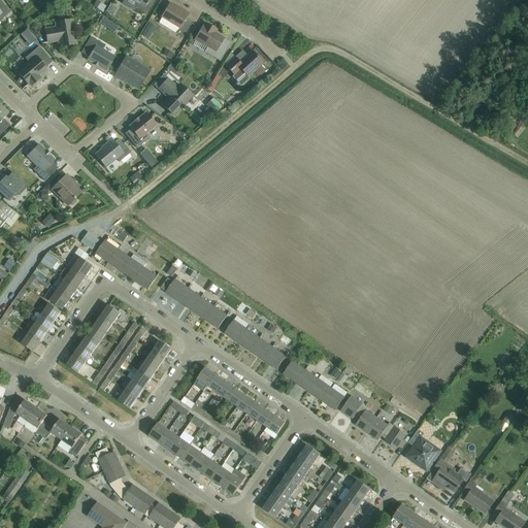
[(100,0),(97,0),(93,5),(102,12),(108,6),(100,0)]
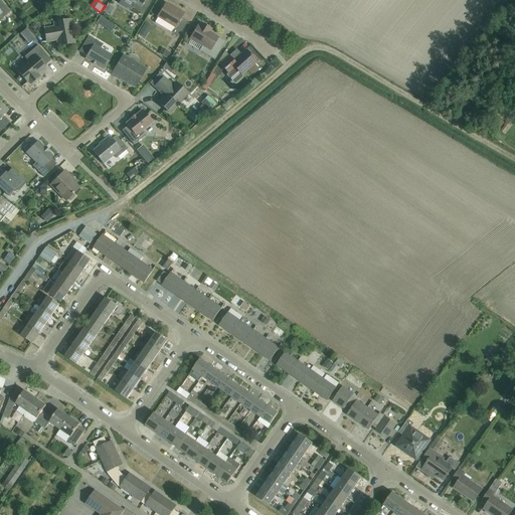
[(127,0),(134,4),(132,8),(143,15),(152,0),(127,0)]
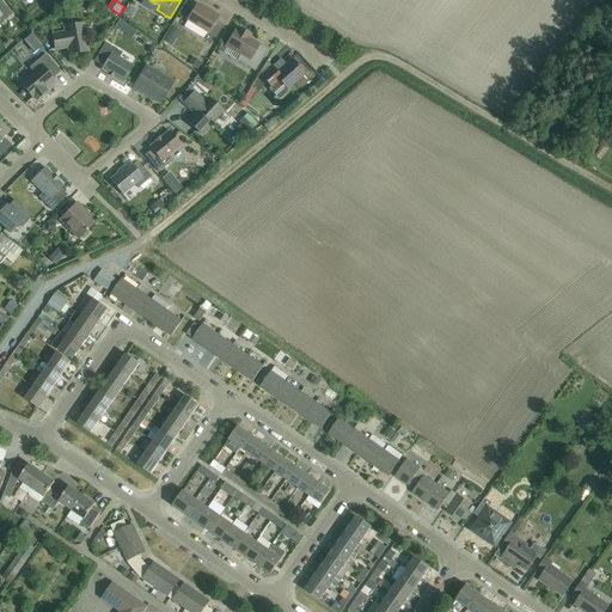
[(0,24),(12,14),(0,1),(0,24)]
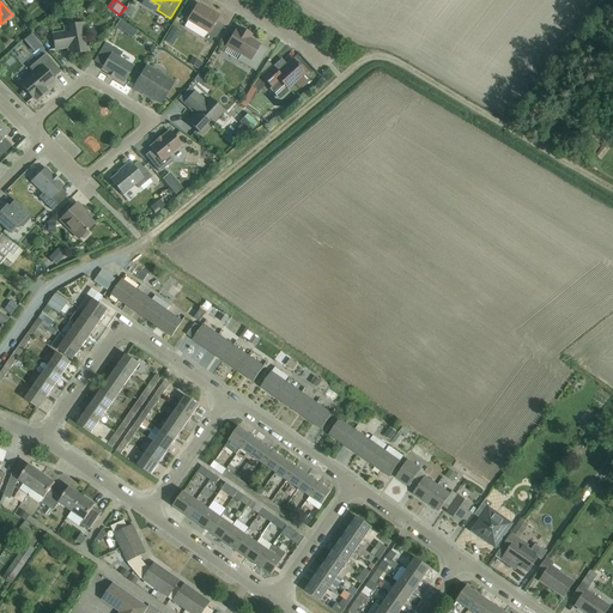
[(187,20),(187,22),(183,28),(213,46),(224,26),(216,22),(219,17),(211,12),(196,4),(187,20)]
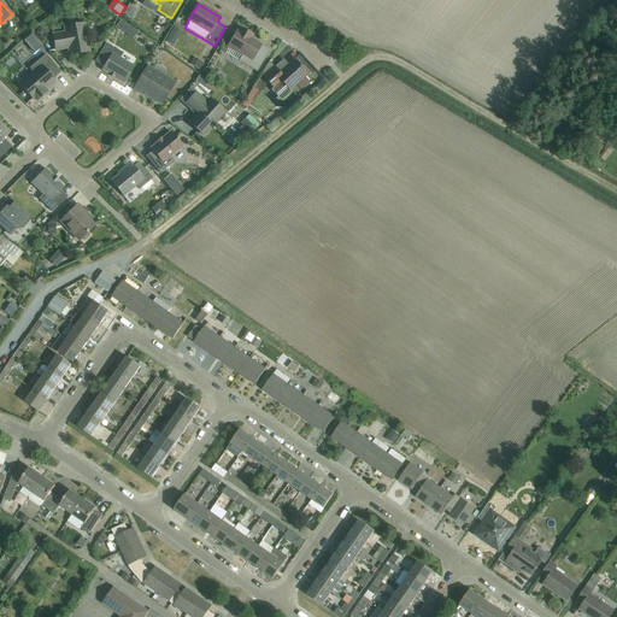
[(254,13),(264,19),(266,15),(257,9),(254,13)]
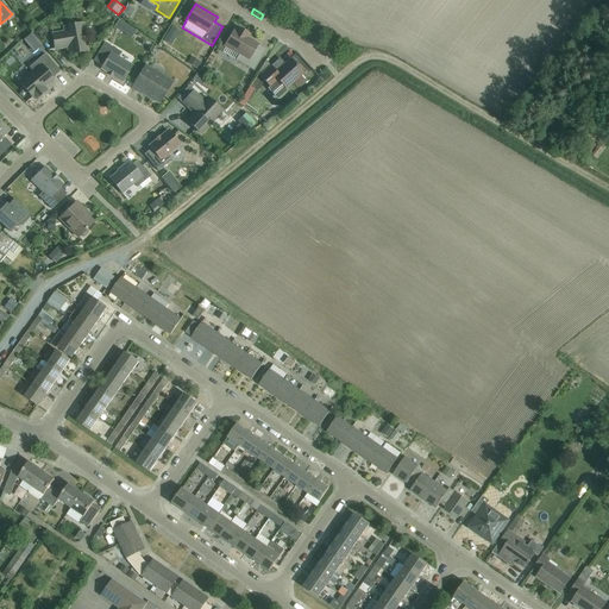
[(133,36),(138,30),(121,18),(117,24),(133,36)]
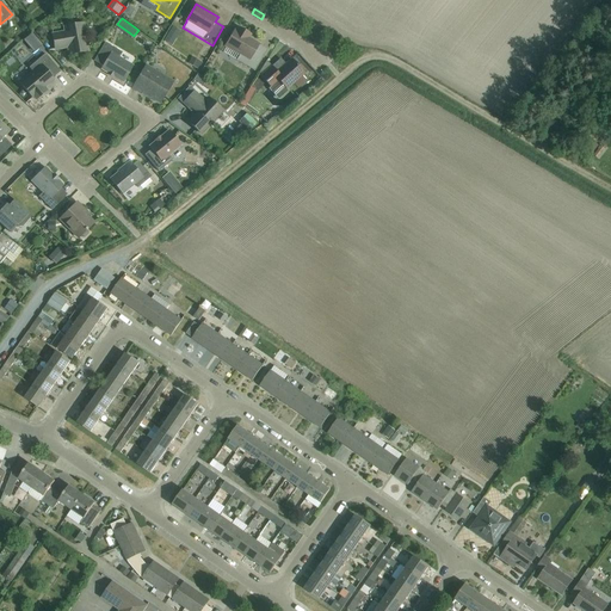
[(67,47),(69,55),(88,51),(84,24),(63,28),(65,32),(53,35),(55,50),(63,49),(62,48),(67,47)]
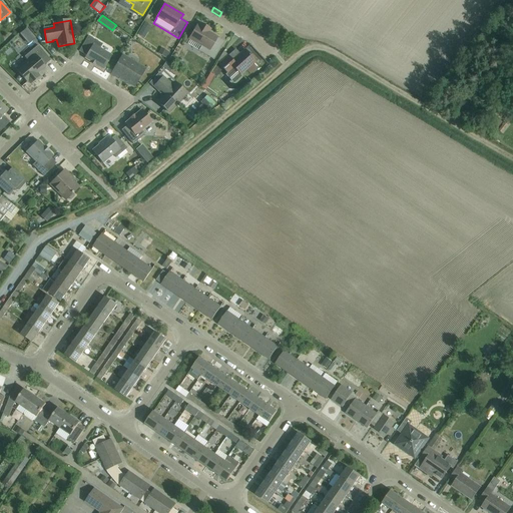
[(188,39),(200,47),(198,51),(213,60),(224,43),(216,38),(217,37),(208,32),(210,30),(199,23),(198,26),(197,25),(188,39)]
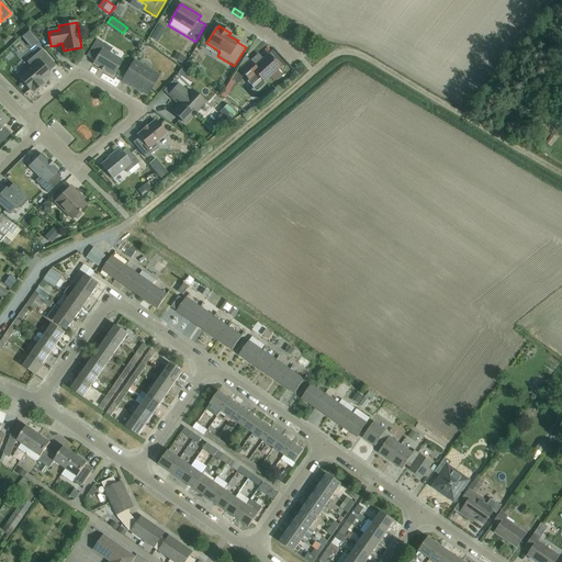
[(23,36),(31,45),(31,44),(36,49),(41,45),(30,31),(23,36)]
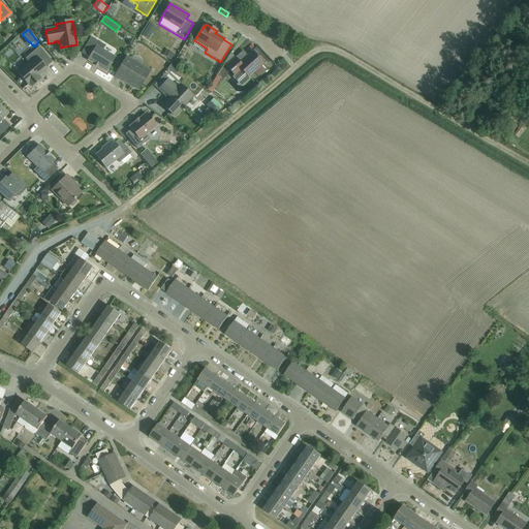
[(103,51),(105,47),(91,37),(81,54),(89,58),(87,61),(93,64),(93,65),(97,68),(98,67),(106,72),(115,58),(103,51)]
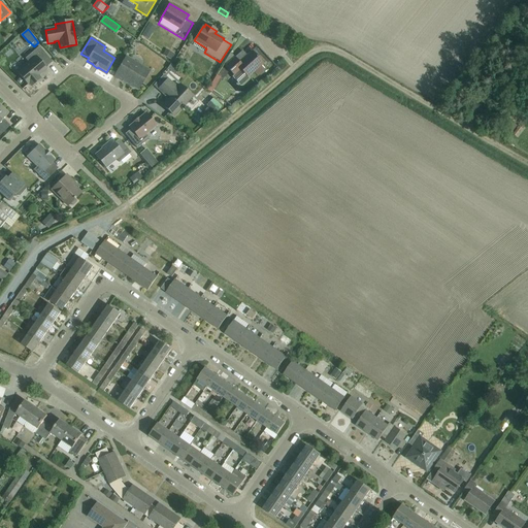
[(53,63),(39,47),(25,59),(28,63),(17,72),(28,86),(29,85),(31,87),(40,78),(38,76),(46,70),(45,69),(53,63)]
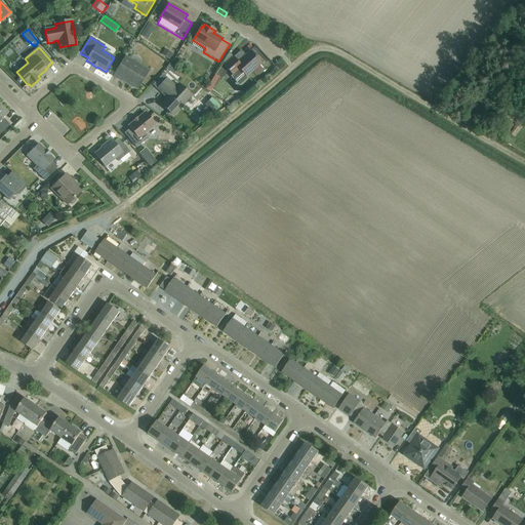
[(224,66),(233,76),(231,77),(237,85),(241,85),(247,79),(246,77),(261,64),(250,51),(238,63),(233,57),(224,66)]
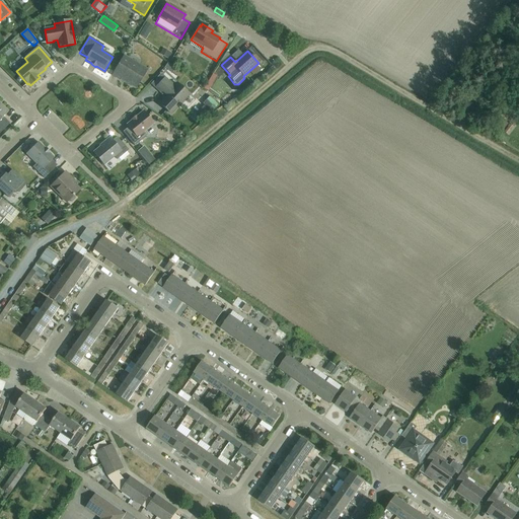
[(19,57),(12,62),(17,69),(24,65),(19,57)]
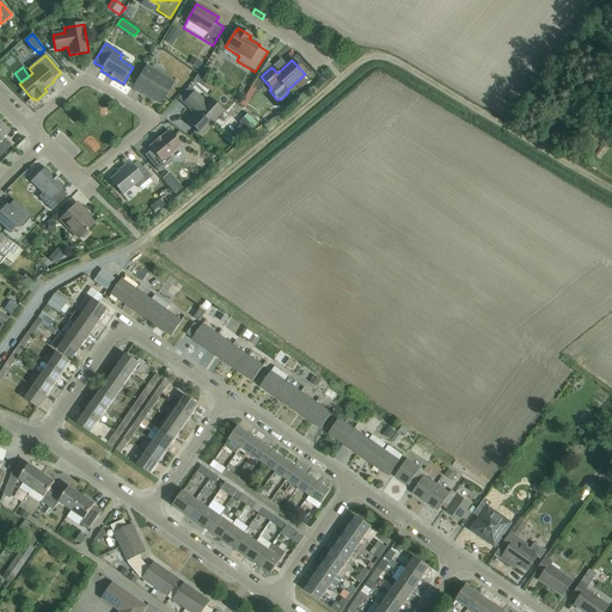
[(147,96),(160,104),(172,84),(160,75),(159,77),(154,73),(145,67),(132,89),(141,95),(142,92),(148,95),(147,96)]
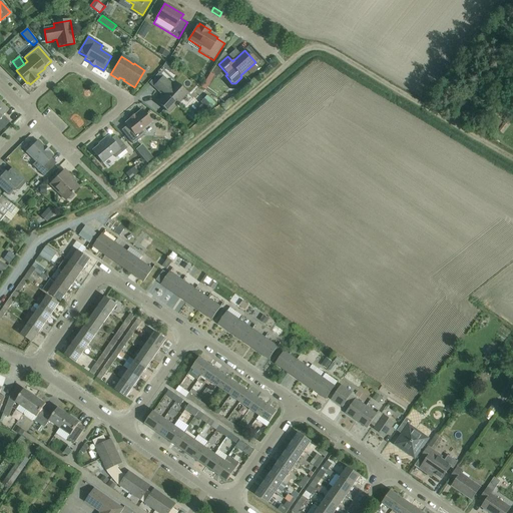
[(162,67),(169,72),(173,67),(165,62),(162,67)]
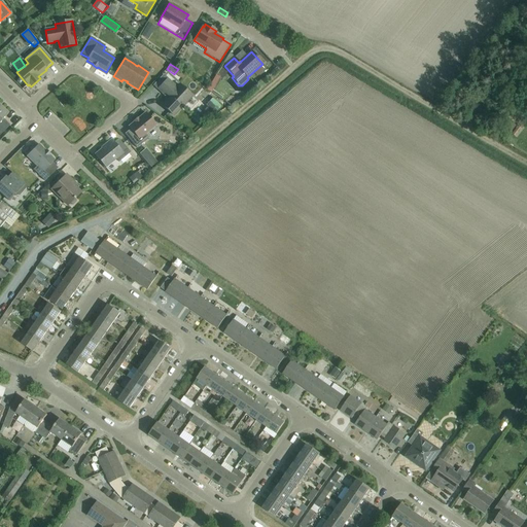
[(219,78),(215,75),(207,91),(211,93),(219,78)]
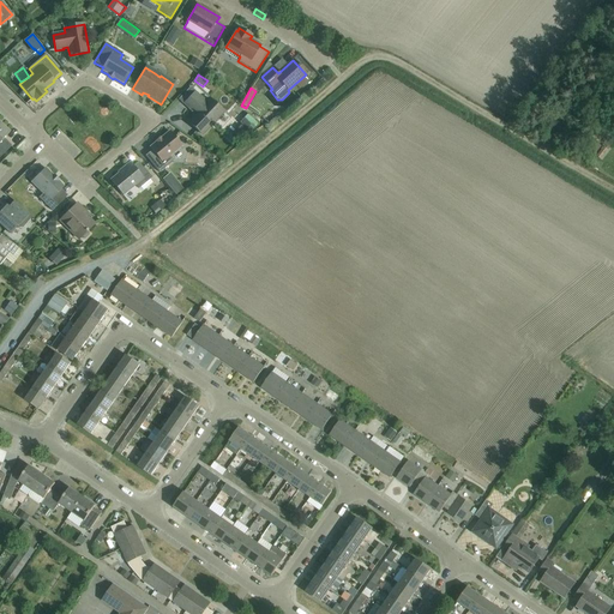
[(187,122),(202,136),(223,113),(209,98),(205,103),(194,94),(185,104),(191,112),(192,110),(196,113),(187,122)]
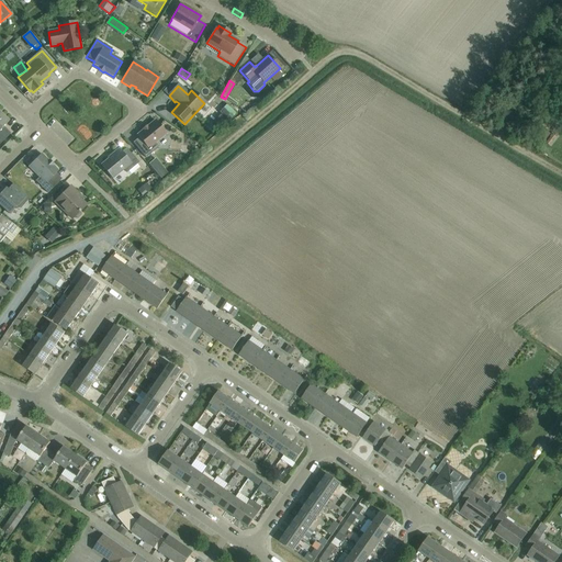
[(224,109),(234,115),(237,110),(227,103),(224,109)]
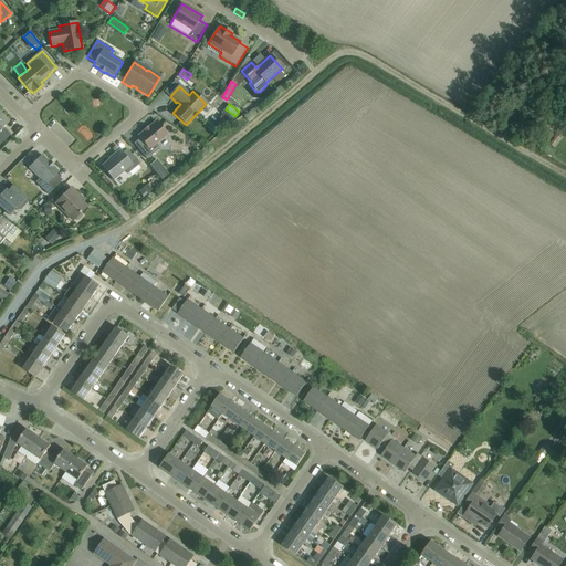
[(0,145),(10,135),(3,128),(9,123),(0,114),(0,145)]
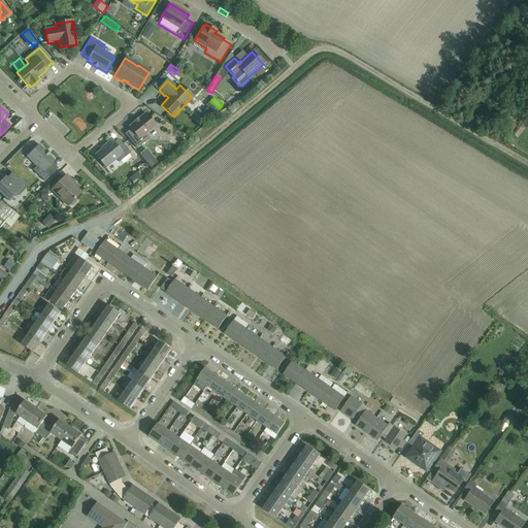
[(156,127),(145,113),(138,120),(137,119),(133,122),(134,123),(129,127),(131,130),(125,134),(136,149),(149,139),(145,135),(156,127)]
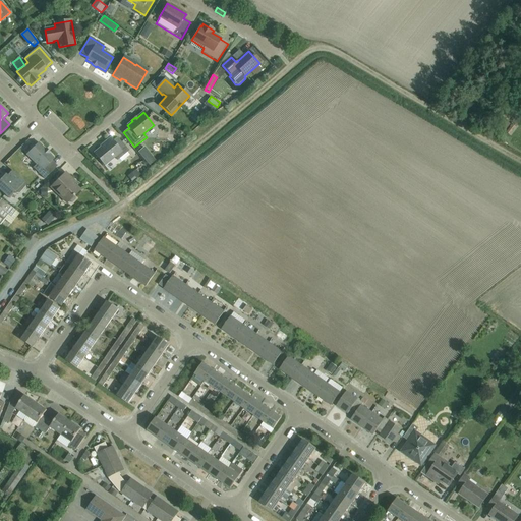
[(117,161),(128,152),(117,137),(112,141),(110,138),(103,143),(104,145),(94,154),(104,166),(115,158),(117,161)]
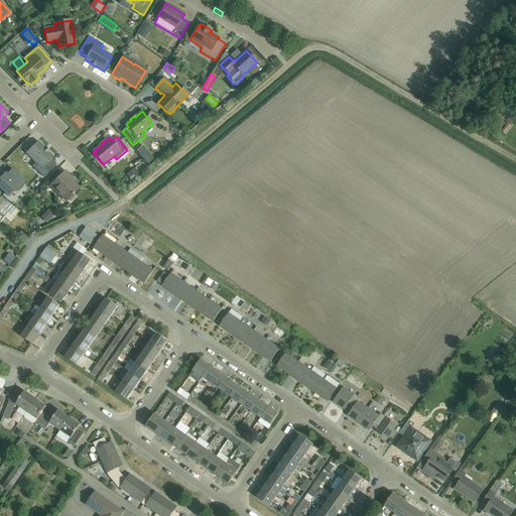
[(38,142),(26,154),(35,163),(32,166),(43,178),(56,165),(50,159),(53,157),(48,152),(48,151),(45,148),(44,148),(38,142)]
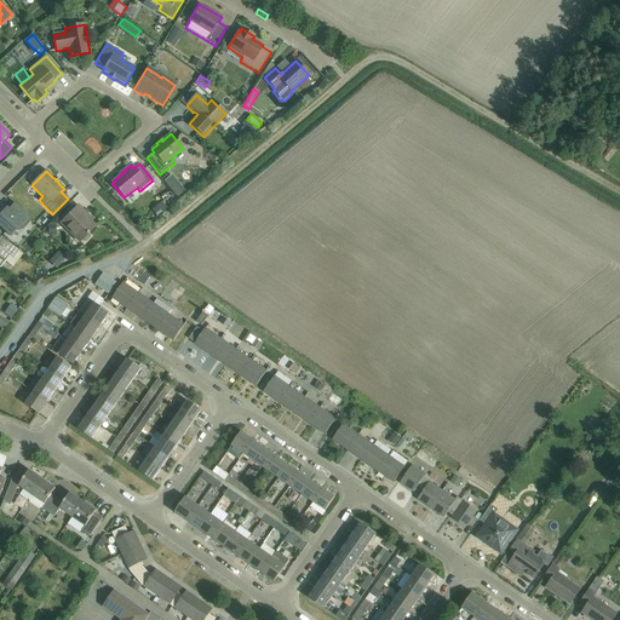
[(3,212),(0,214),(0,228),(11,237),(17,229),(19,231),(22,231),(32,220),(13,205),(5,213),(3,212)]
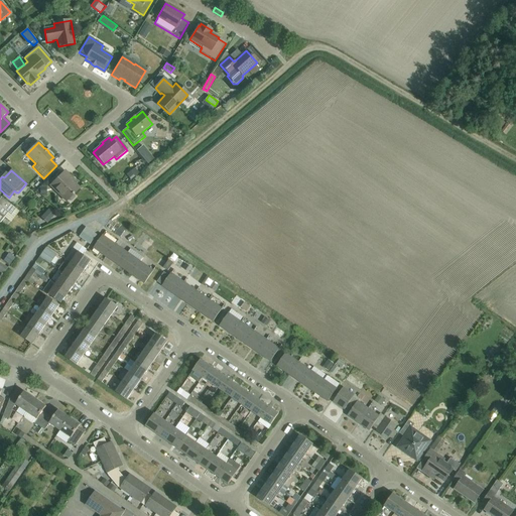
[(70,179),(71,177),(65,171),(50,185),(66,202),(68,201),(69,202),(71,202),(75,199),(75,197),(73,195),(79,188),(70,179)]
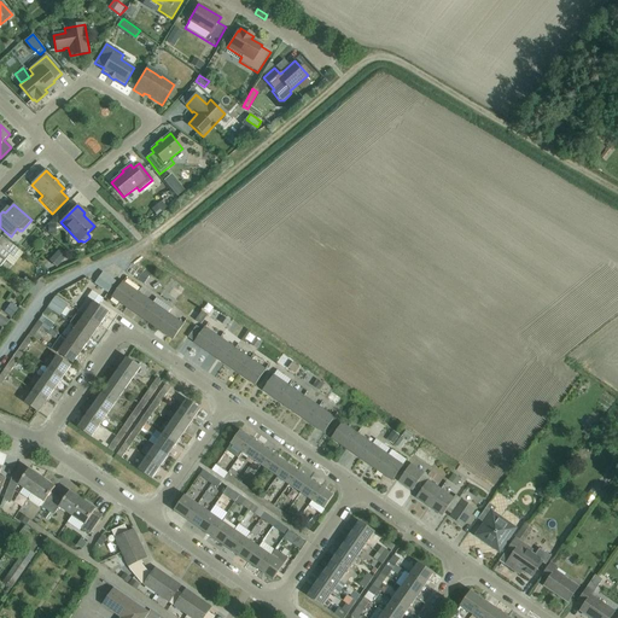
[(0,257),(4,261),(9,255),(12,258),(18,250),(1,237),(0,238),(0,257)]
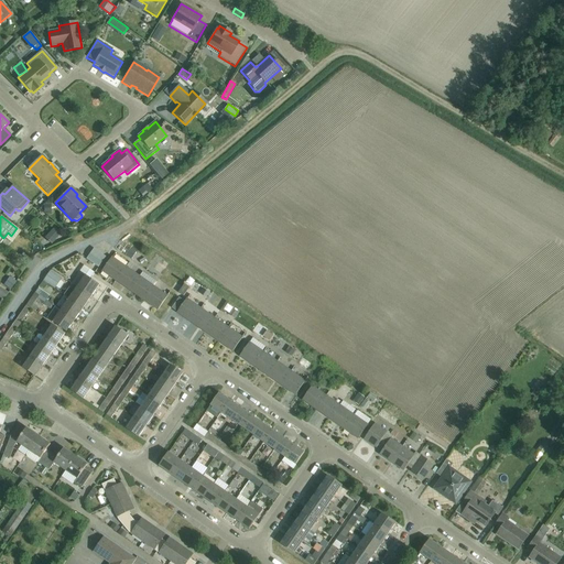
[(46,235),(55,242),(65,231),(56,224),(46,235)]
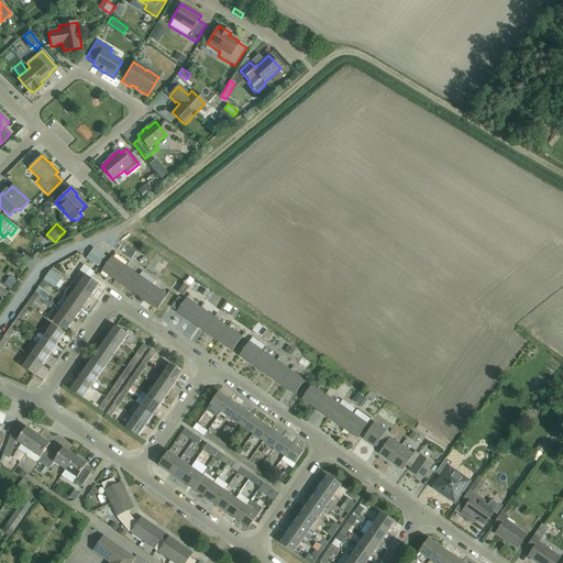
[(34,243),(41,251),(52,241),(45,233),(34,243)]
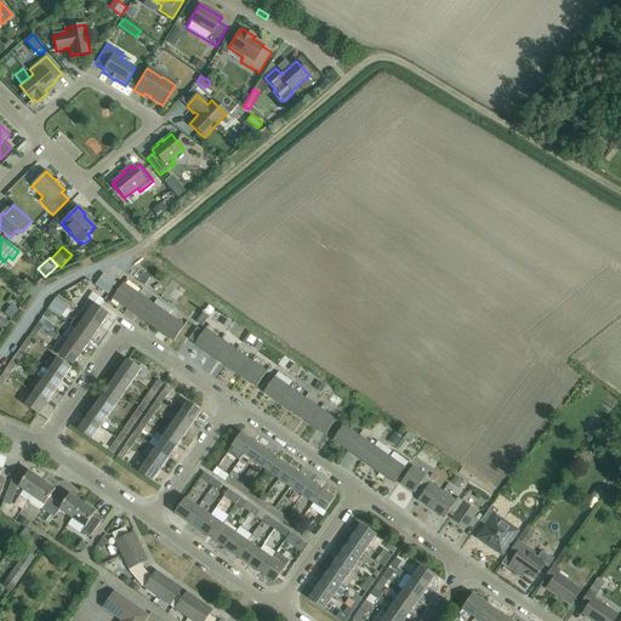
[(96,285),(109,295),(117,284),(103,274),(96,285)]
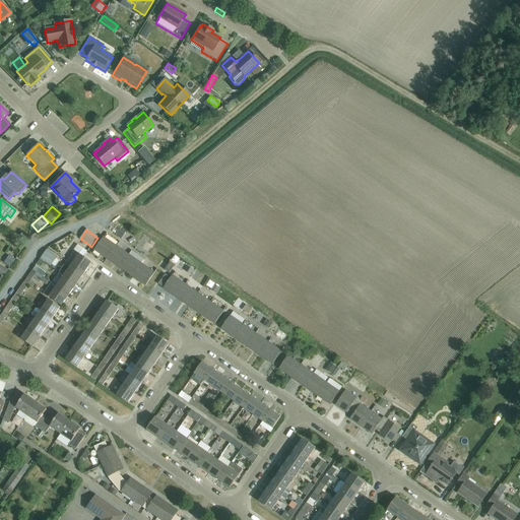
[(94,251),(108,259),(117,246),(104,238),(94,251)]
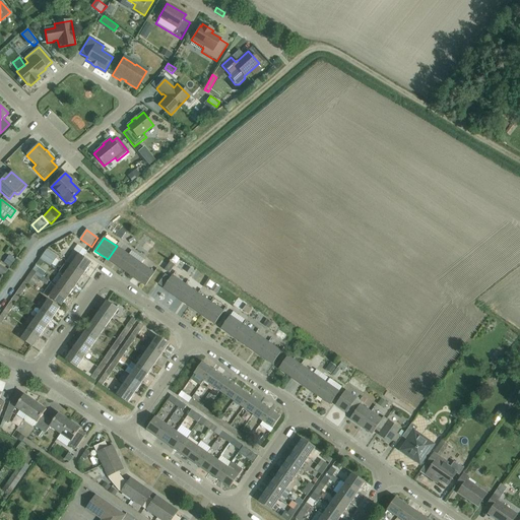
[(108,259),(120,268),(129,255),(117,246),(108,259)]
